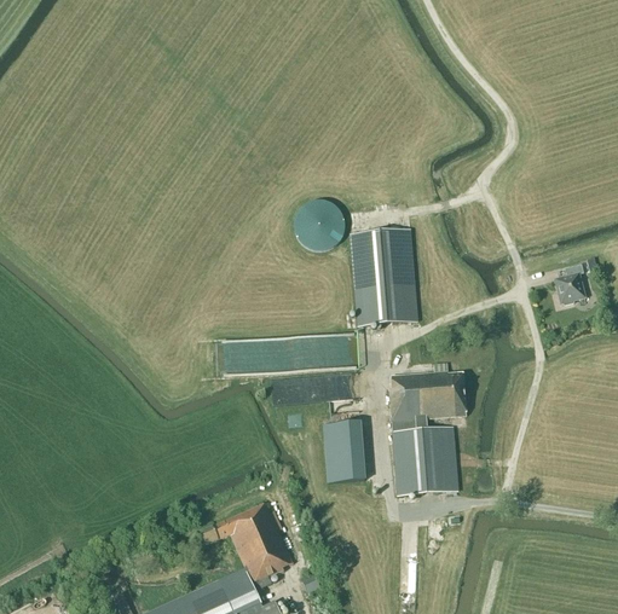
[(316,254),(322,253),(328,249),(334,245),(338,239),(339,232),(339,225),(336,219),(331,213),(327,209),(319,207),(312,207),(305,208),(299,213),(295,218),(293,225),(292,232),(294,238),(296,244),(302,249),(309,253),(316,254)]
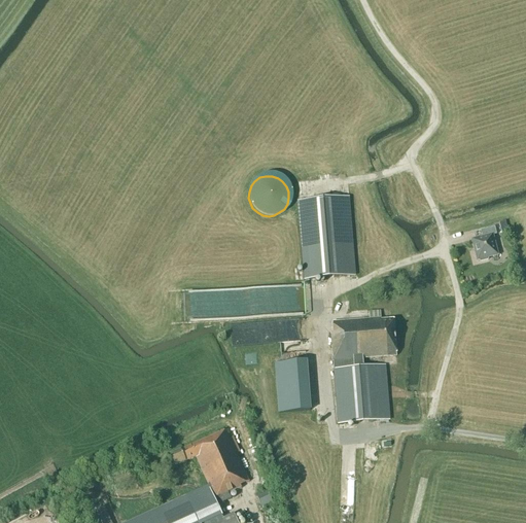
[(305,276),(356,272),(349,194),(297,199),(305,276)]
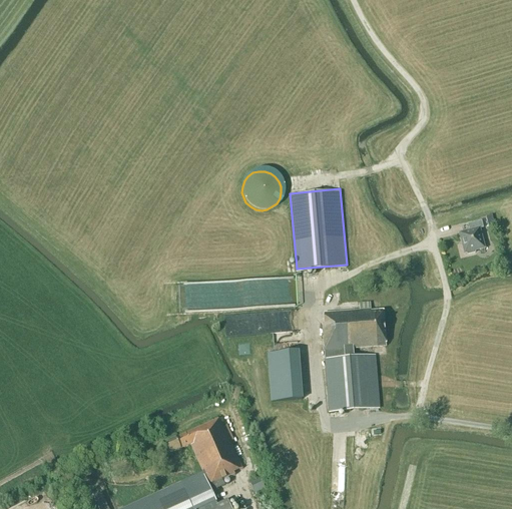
[(487,213),(489,223),(495,221),(493,212),(487,213)]
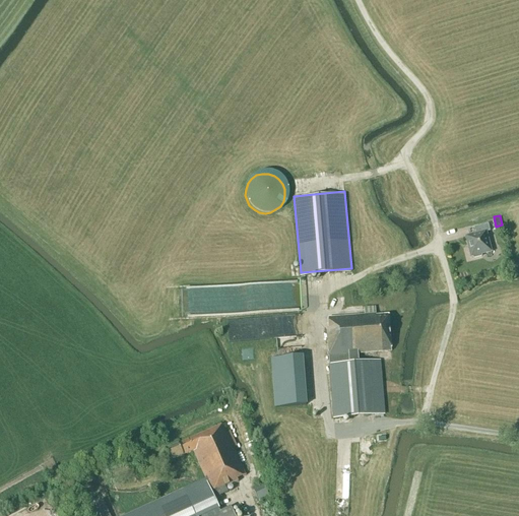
[(481,253),(481,250),(491,248),(485,229),(490,228),(489,220),(474,223),(476,231),(466,234),(471,253),(473,252),(474,255),(481,253)]
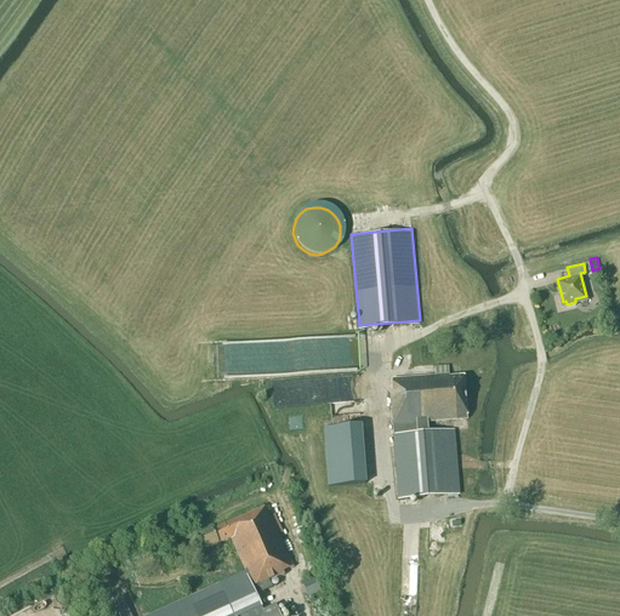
[(225,337),(225,370),(254,371),(254,337),(225,337)]
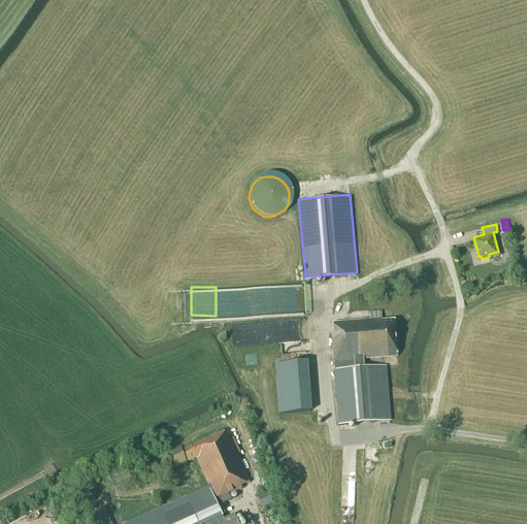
[(383,317),(382,316),(382,309),(370,310),(371,316),(333,319),(334,329),(332,330),(334,354),(331,355),(332,358),(334,357),(339,422),(391,418),(386,362),(365,364),(364,355),(398,353),(395,316),(383,317)]
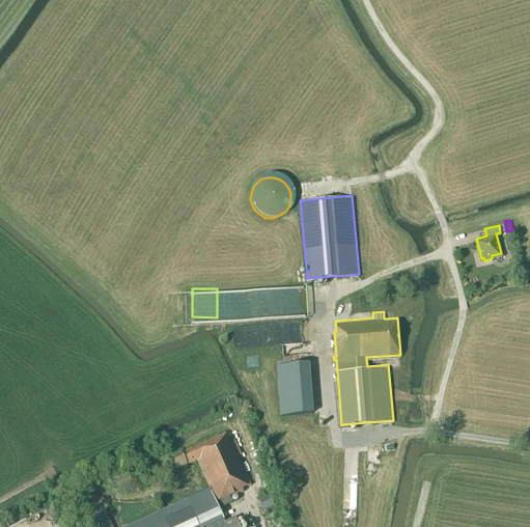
[(313,411),(309,361),(278,363),(282,413),(313,411)]
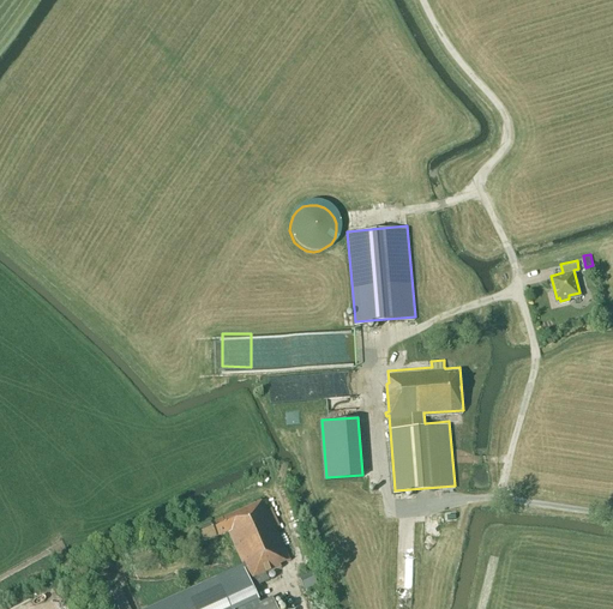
[(269,507),(264,496),(196,526),(202,541),(229,529),(244,561),(217,573),(137,608),(234,608),(224,589),(244,579),(248,590),(259,584),(260,580),(258,573),(282,562),(281,561),(290,556),(275,522),(280,520),(272,505),(269,507)]
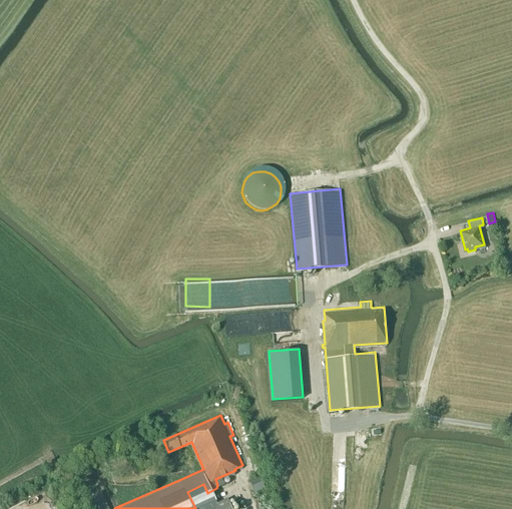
[(257,492),(260,491),(259,488),(266,485),(261,473),(250,478),(257,492)]
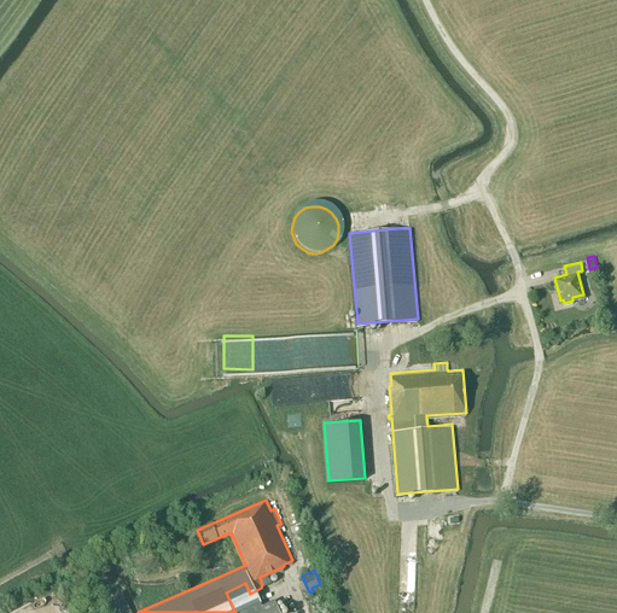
[(134,609),(140,607),(138,602),(139,602),(133,585),(126,588),(134,609)]
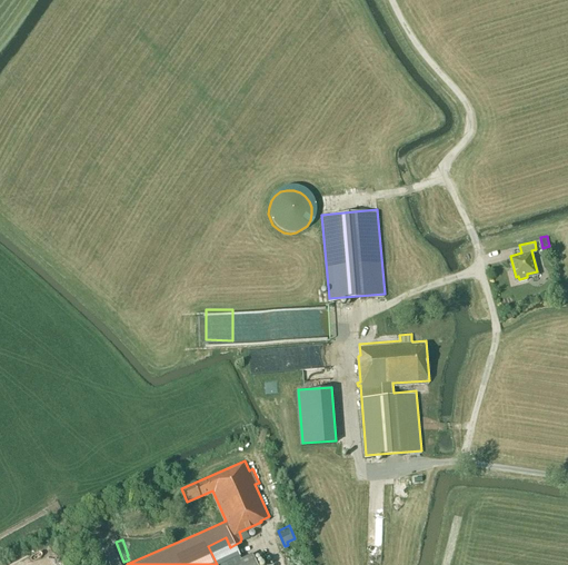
[(100,564),(122,564),(123,564),(115,543),(95,552),(100,564)]
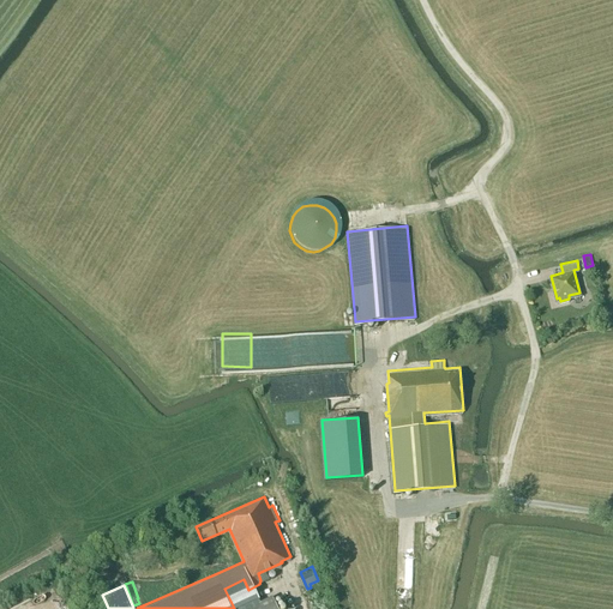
[(280,608),(272,594),(257,602),(254,596),(238,604),(239,608),(280,608)]
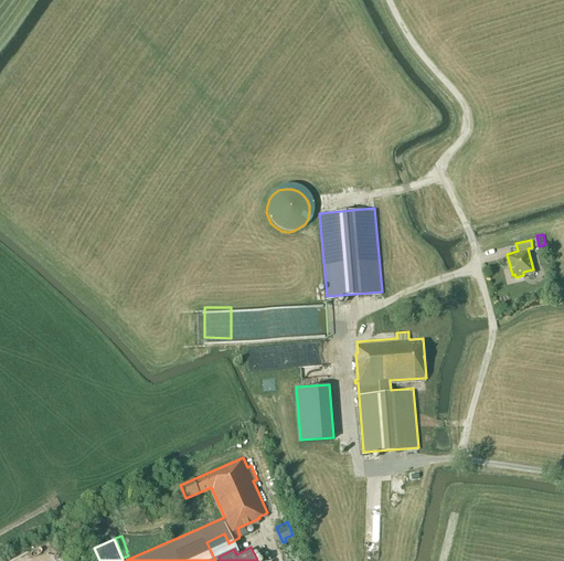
All buildings are outlined.
